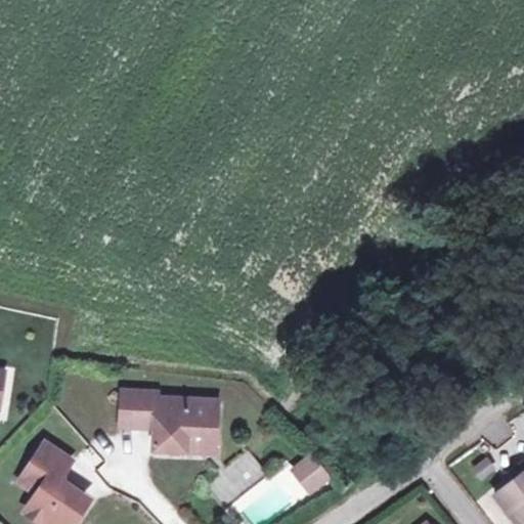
[(156,390),(120,388),(118,425),(151,427),(150,447),(185,449),(185,437),(212,439),(215,398),(156,394),(156,390)]
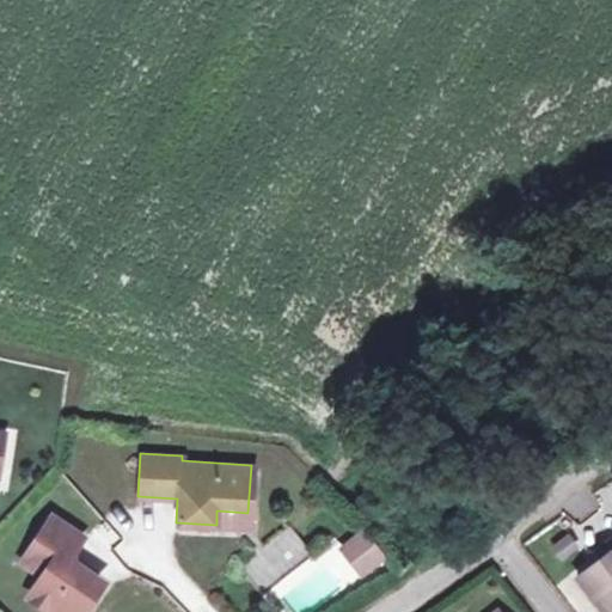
[(216,510),(216,525),(246,527),(248,513),(216,510)]
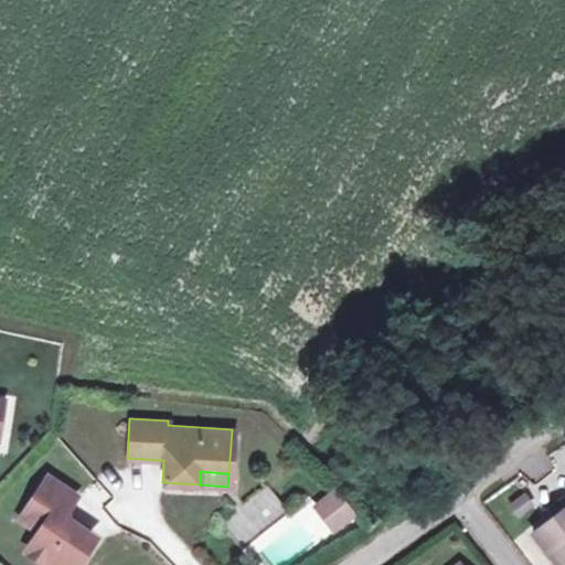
[(75,500),(45,478),(18,519),(36,533),(23,552),(41,564),(44,564),(48,562),(59,561),(66,564),(68,564),(89,539),(67,523),(65,514),(75,500)]
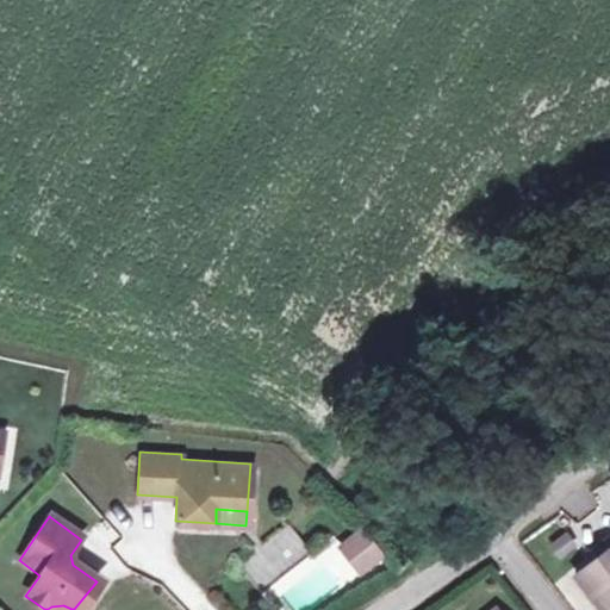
[(373,556),(355,533),(336,547),(354,570),(373,556)]
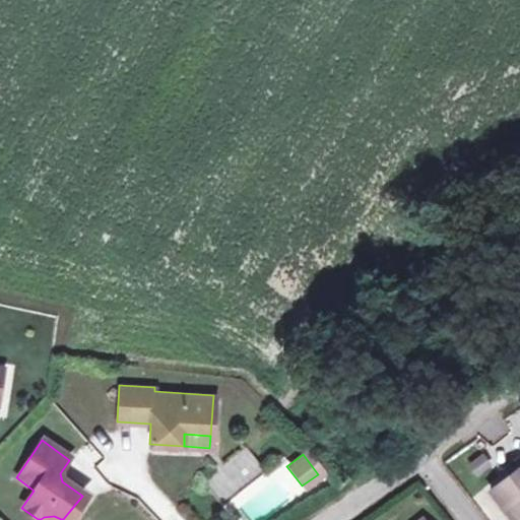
[(481,456),(470,464),(477,473),(489,464),(481,456)]
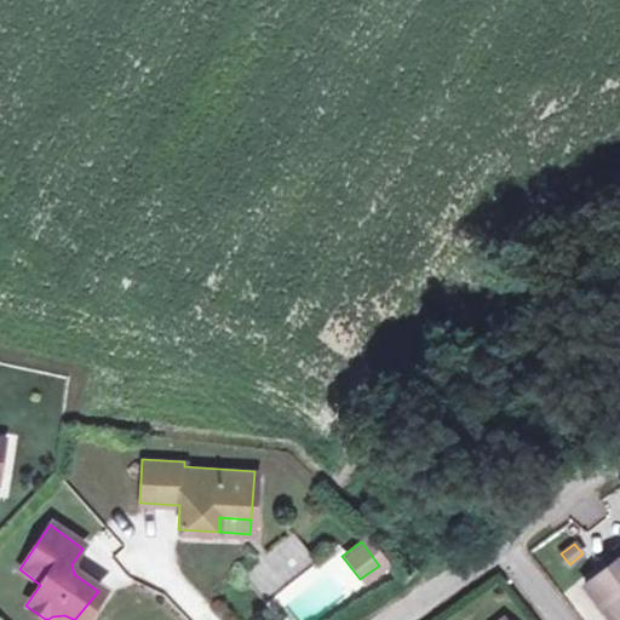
[(614,563),(585,585),(612,619),(619,619),(619,546),(609,555),(614,563)]
